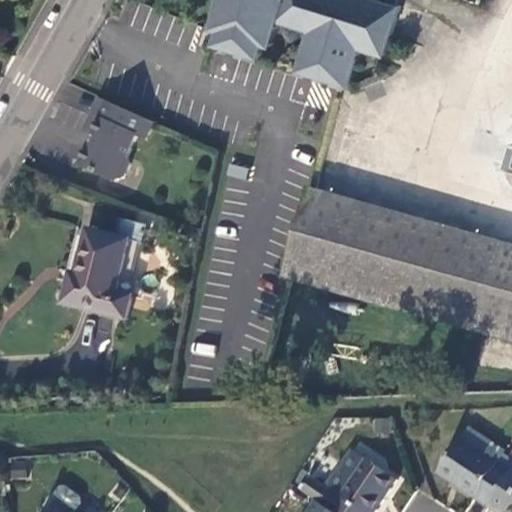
[(282,10),(285,0),(221,0),(213,26),(220,29),(216,42),(260,56),(264,42),(271,45),(282,10)]
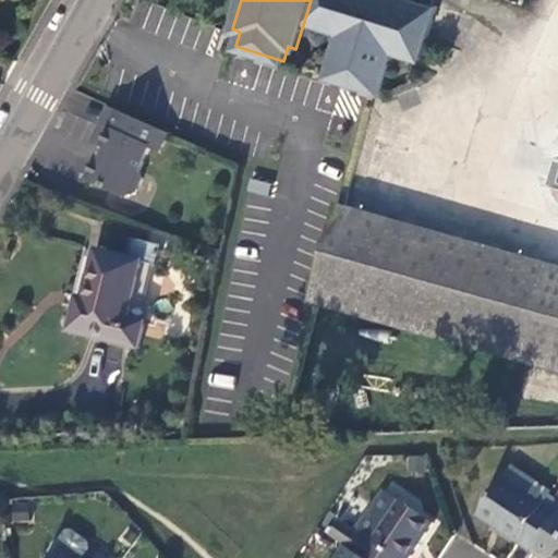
[(311,0),(307,11),(344,22),(328,75),(379,92),(395,50),(419,59),(436,5),(417,0),(311,0)]
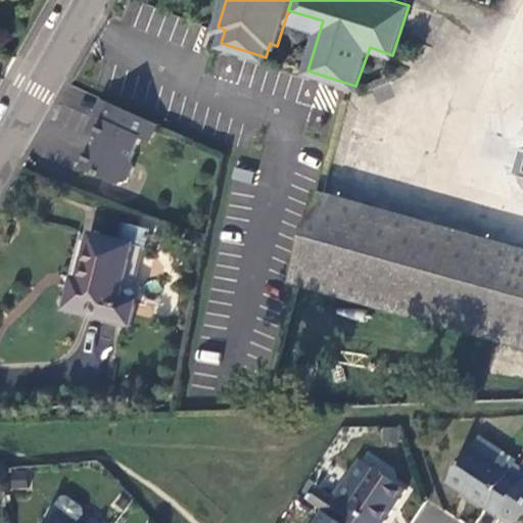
[(98,121),(105,104),(96,100),(89,116),(98,121)]
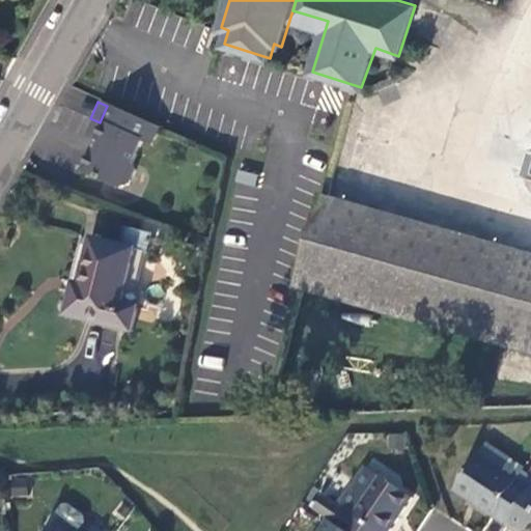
[(145,145),(152,126),(107,106),(100,122),(90,118),(86,128),(82,137),(91,142),(78,174),(115,188),(116,186),(122,184),(129,169),(127,162),(136,141),(145,145)]
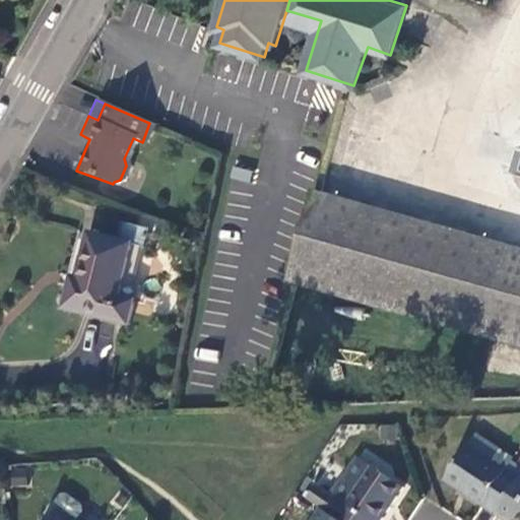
[(519,248),(318,190),(318,192),(290,281),(519,348),(519,248)]
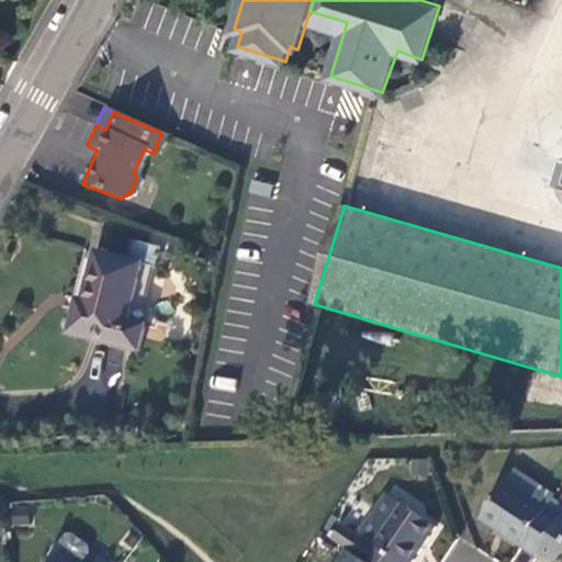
[(63,336),(135,355),(143,329),(149,332),(165,273),(154,271),(159,250),(127,243),(122,262),(79,250),(64,310),(69,312),(63,336)]
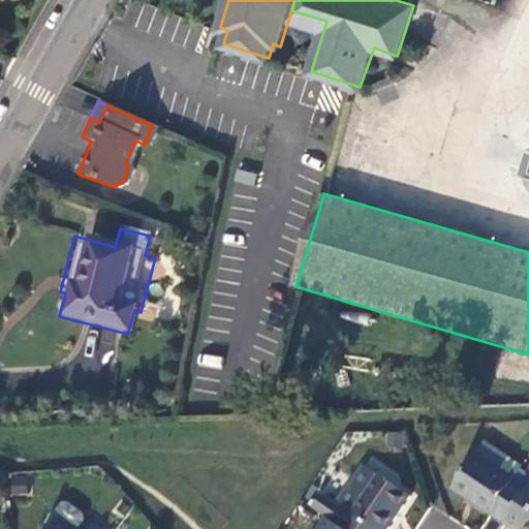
[(480,443),(472,456),(524,490),(527,486),(528,483),(528,478),(518,471),(520,469),(480,443)]
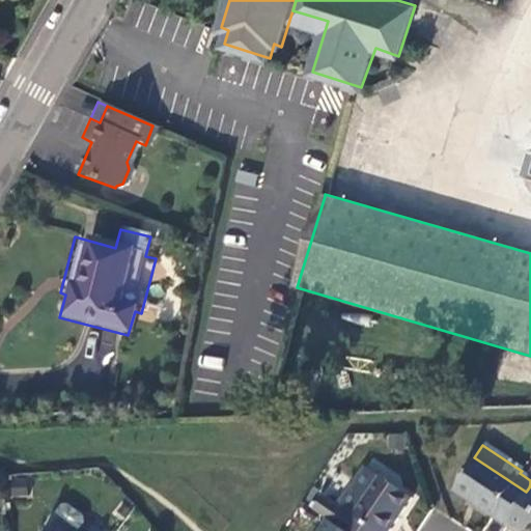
[(451,493),(501,528),(526,492),(474,457),(451,493)]
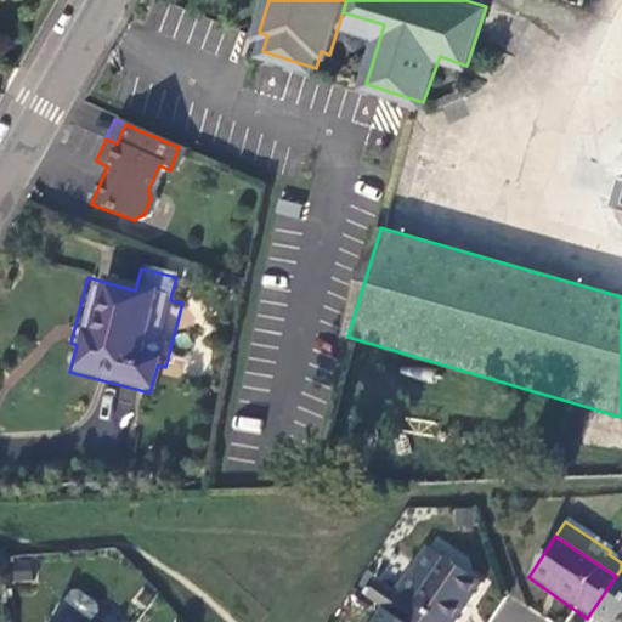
[(374,583),(363,599),(379,610),(382,611),(397,621),(454,621),(480,587),(439,559),(422,548),(390,594),(374,583)]
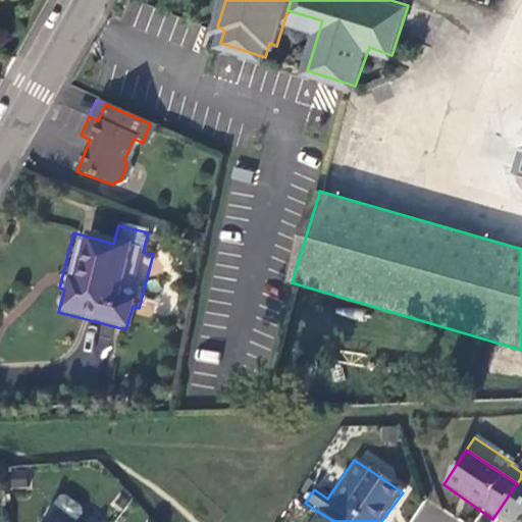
[(521,521),(521,480),(520,479),(517,483),(492,519),(497,521),(521,521)]
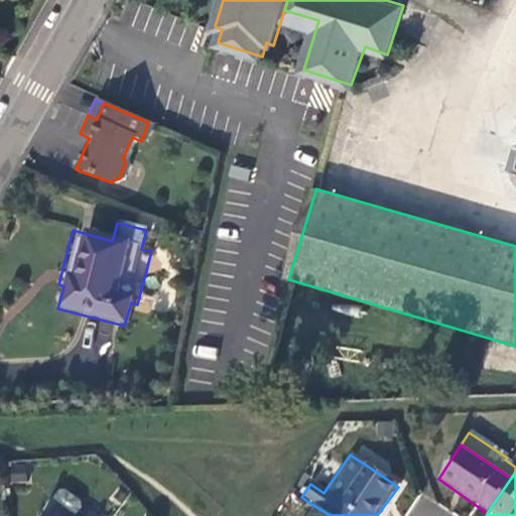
[(59,515),(73,515),(77,511),(76,504),(60,493),(54,494),(46,505),(50,509),(59,515)]
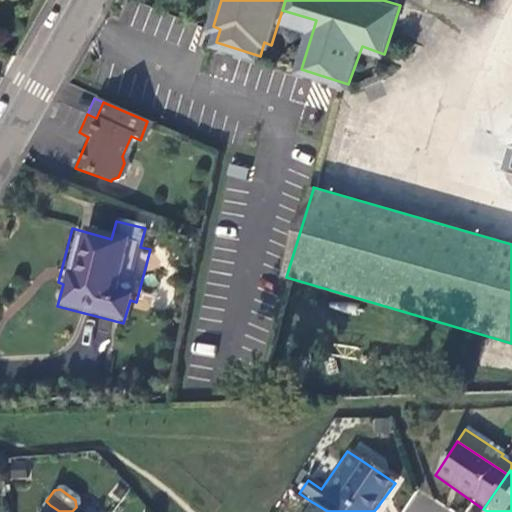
[(327,511),(314,503),(308,511),(327,511)]
